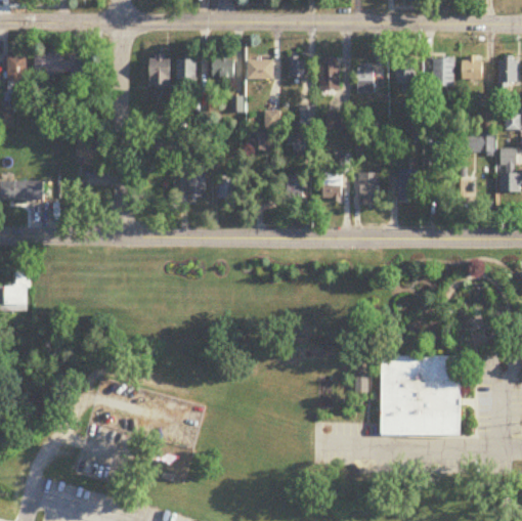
[(33,53),(34,75),(88,74),(87,55),(63,55),(63,52),(33,53)]
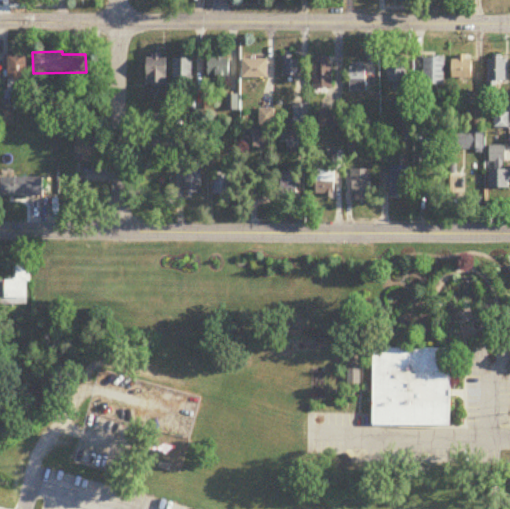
[(7,53),(7,91),(18,91),(18,80),(25,80),(25,53),(7,53)]
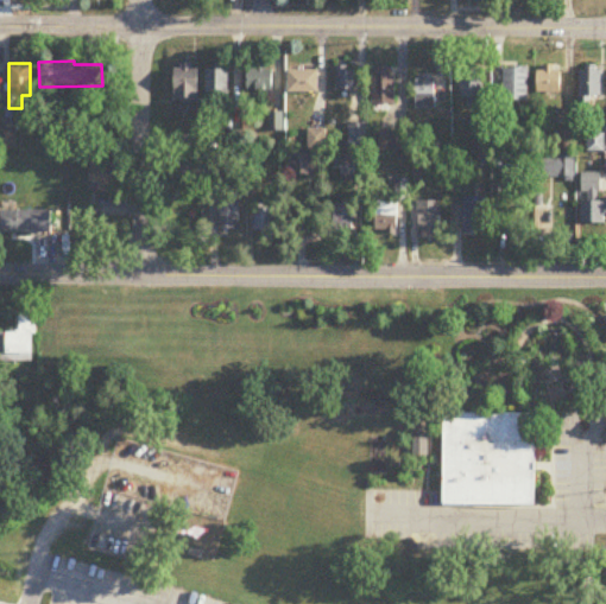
[(174,100),(197,100),(197,64),(174,64),(174,100)]
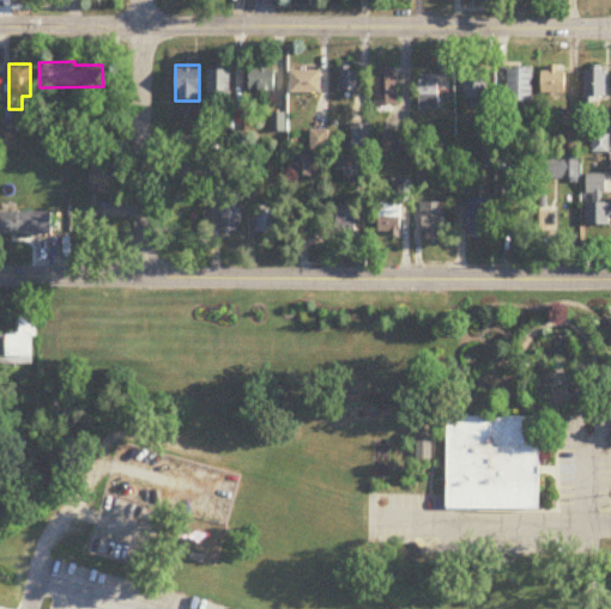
[(247,65),(247,90),(273,90),(273,65),(247,65)]
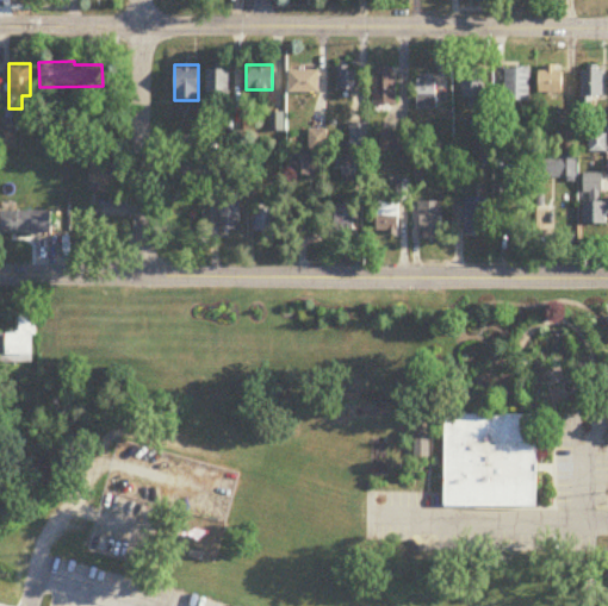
[(335,88),(358,88),(358,64),(335,64),(335,88)]
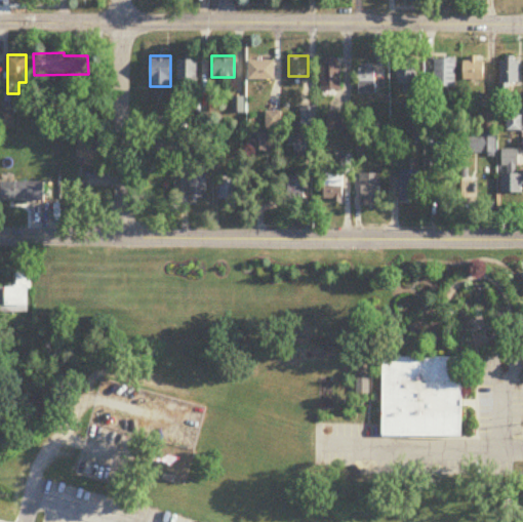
[(483,55),(463,55),(463,80),(483,80),(483,55)]
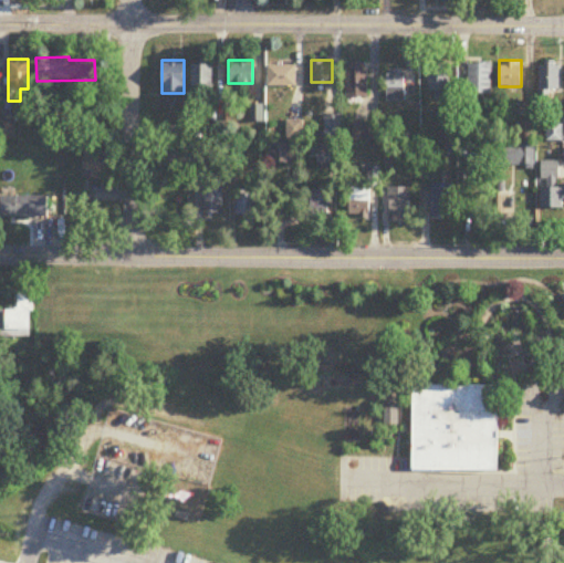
[(365,95),(365,61),(344,61),(344,95),(365,95)]
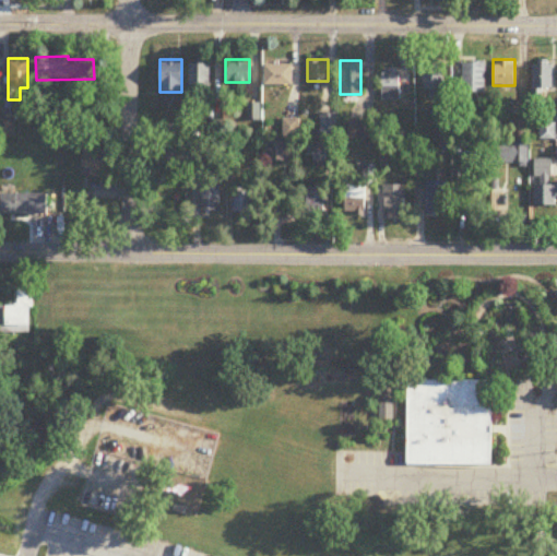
[(484,60),(460,60),(460,90),(484,90),(484,60)]
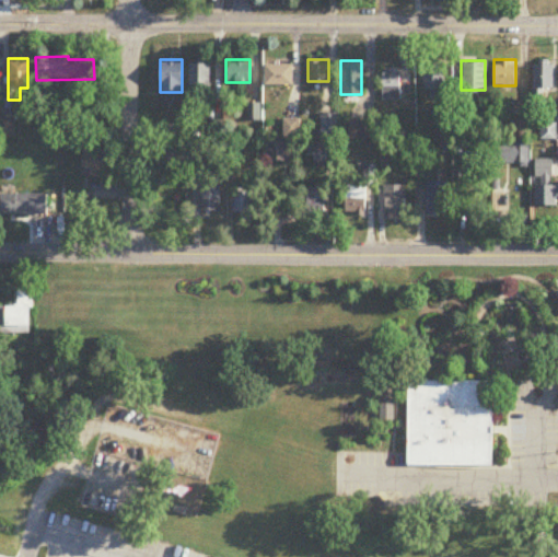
[(187,86),(208,86),(208,61),(187,61),(187,86)]
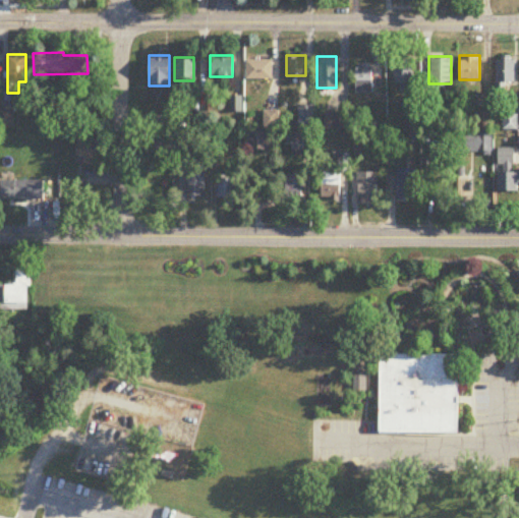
[(270,58),(244,58),(244,77),(270,77),(270,58)]
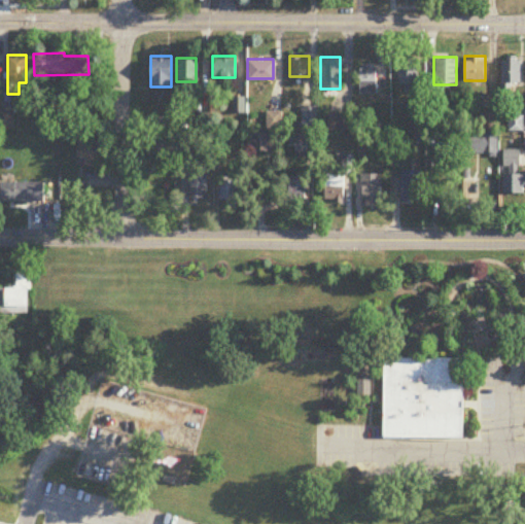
[(416,83),(416,60),(396,60),(396,83),(416,83)]
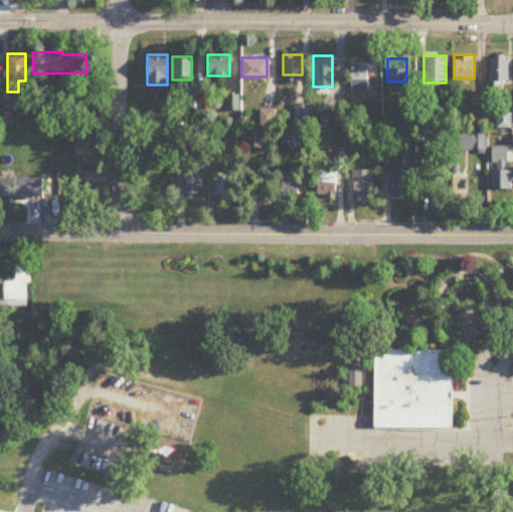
[(499,81),(508,81),(508,58),(489,58),(489,89),(499,89),(499,81)]
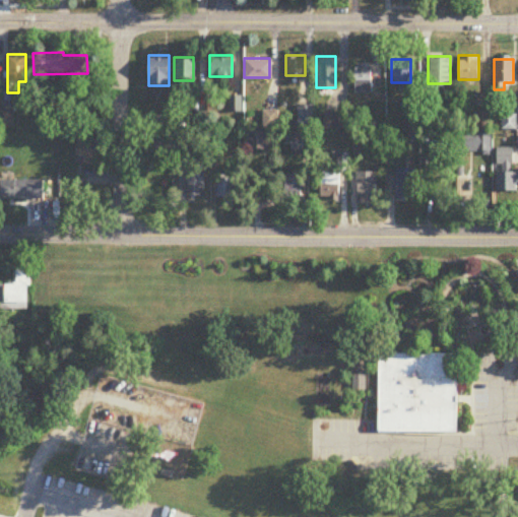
[(354,90),(372,90),(371,63),(354,64),(354,90)]
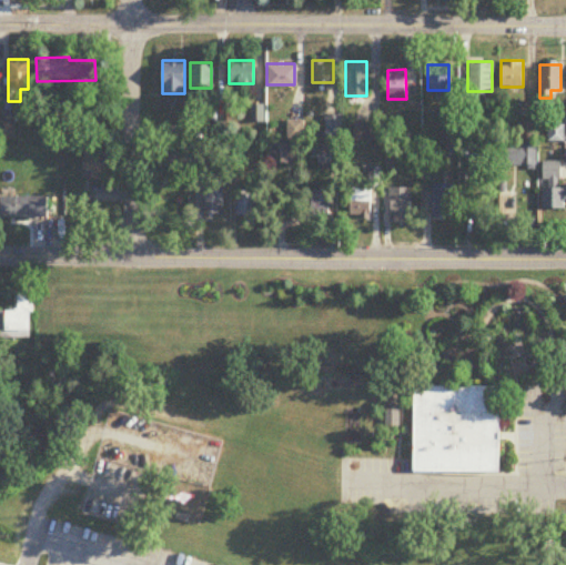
[(341,113),(323,113),(323,137),(341,137),(341,113)]
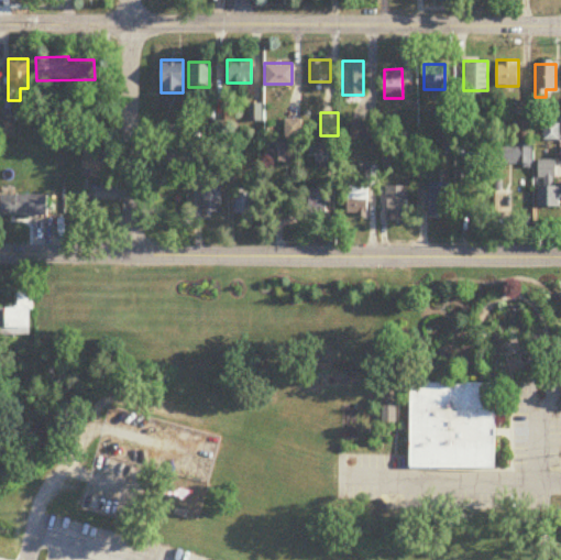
[(299,118),(284,118),(284,134),(299,134),(299,118)]
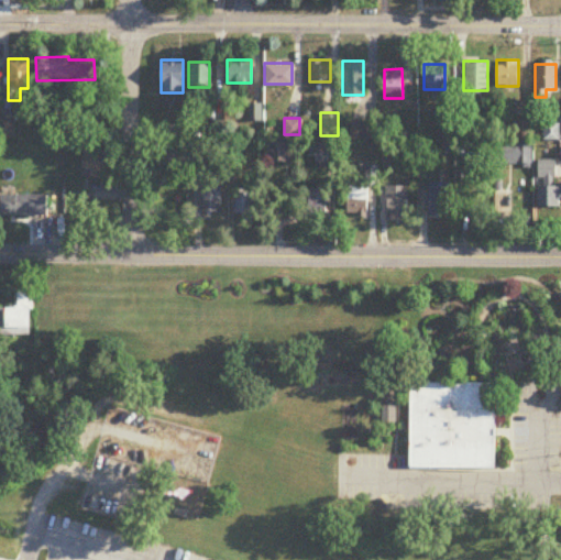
[(529,135),(529,122),(514,122),(514,135),(529,135)]
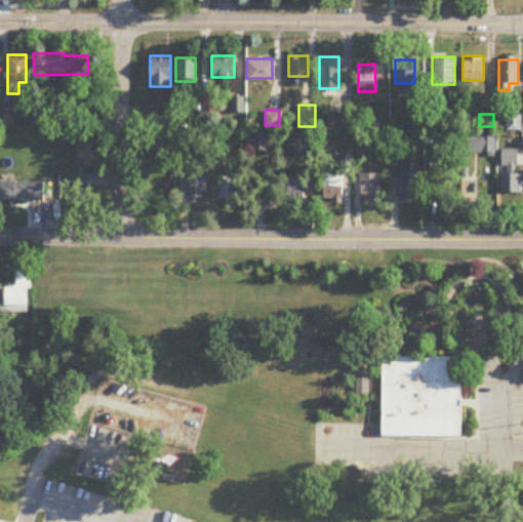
[(519,128),(519,114),(506,114),(506,128),(519,128)]
